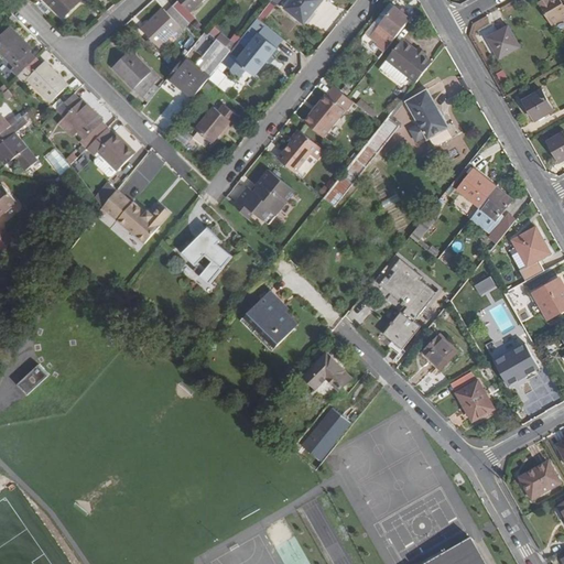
[(45,0),(64,19),(80,2),(77,0),(45,0)]
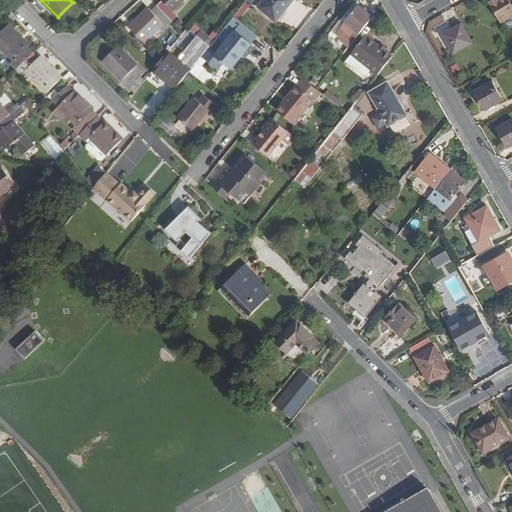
[(161,0),(162,1),(157,6),(171,21),(177,16),(172,11),(184,0),(161,0)]
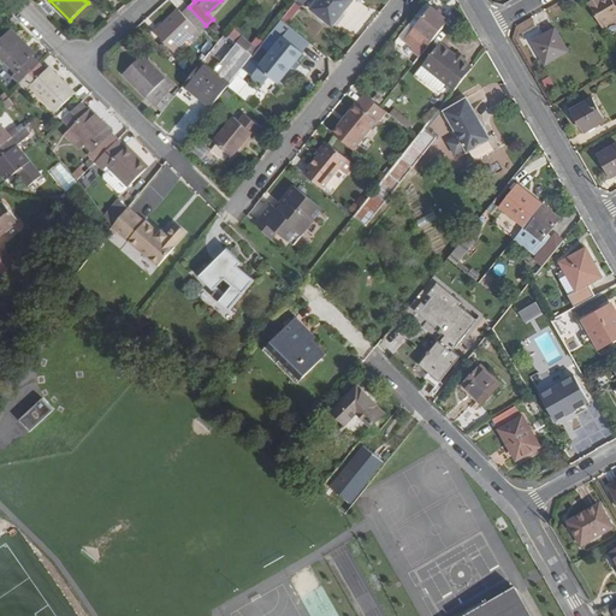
[(313,0),(309,6),(313,9),(329,22),(339,9),(343,11),(351,0),(319,0),(320,0),(319,0),(313,0)]
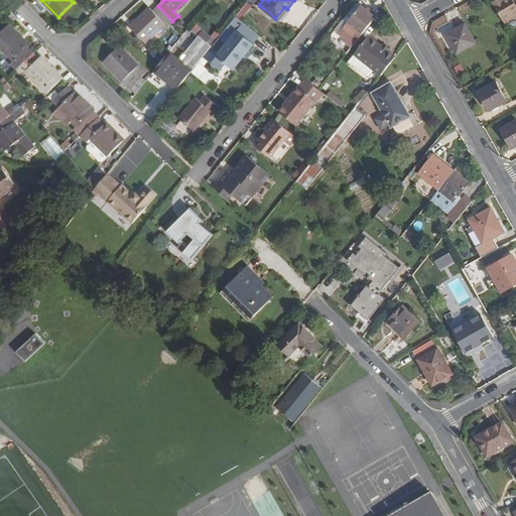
[(498,0),(493,3),(505,24),(515,17),(515,0),(507,0),(505,2),(503,0),(498,0)]
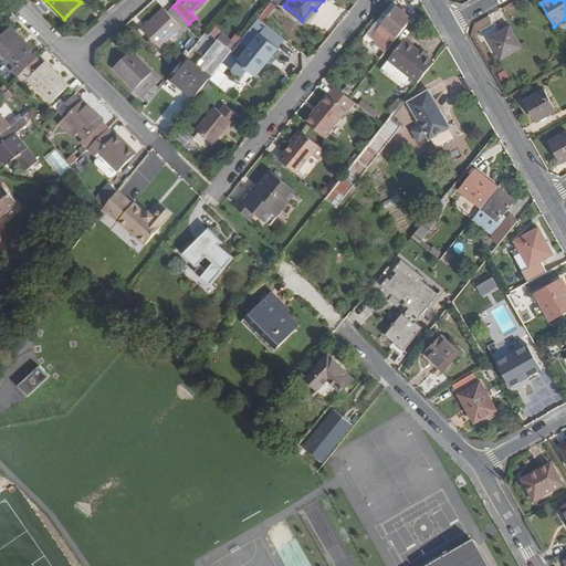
[(184,29),(189,23),(174,7),(167,12),(165,9),(143,30),(150,38),(157,44),(160,48),(181,27),(184,29)]
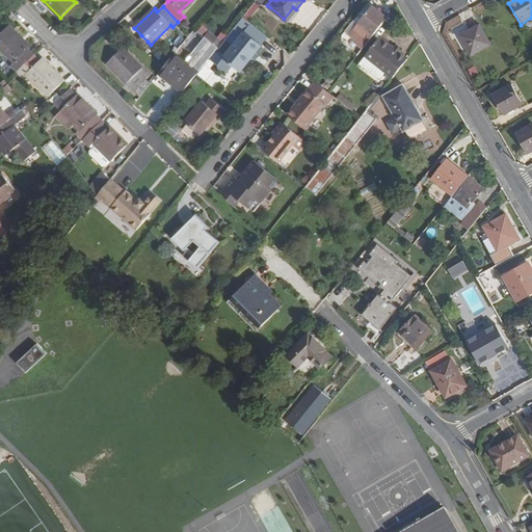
[(348,37),(363,49),(390,16),(382,10),(381,12),(373,6),(348,37)]
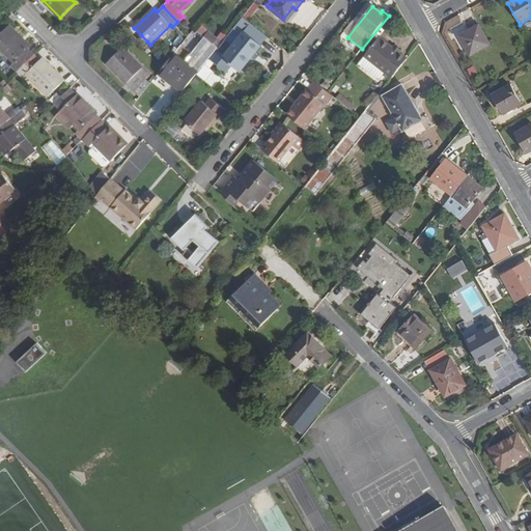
[(296,9),(292,7),(283,19),(286,21),(296,9)]
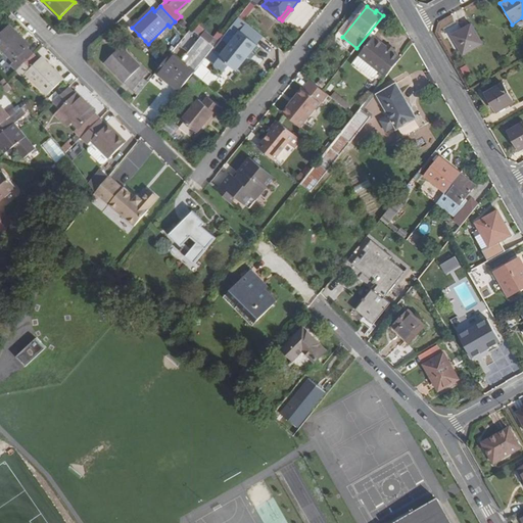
[(246,22),(239,16),(219,41),(218,43),(225,49),(232,41),(239,31),(246,22)]
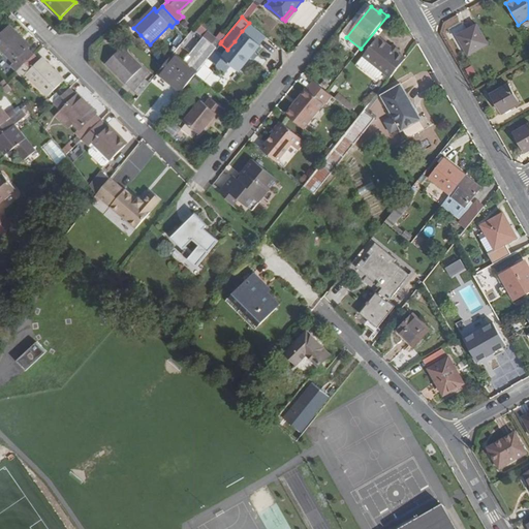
[(217,48),(220,43),(221,41),(198,23),(193,29),(204,37),(217,48)]
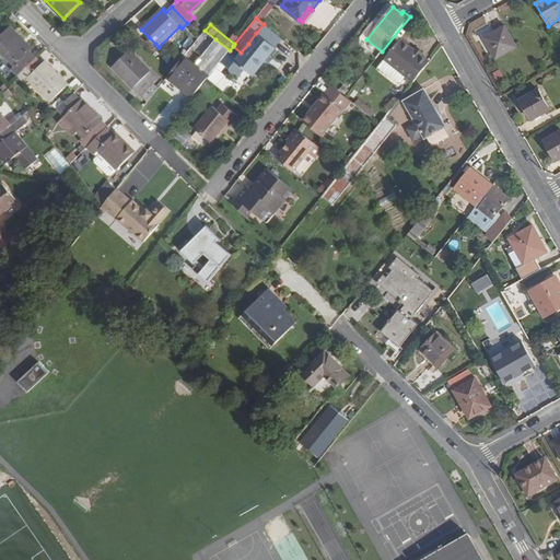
[(264,24),(256,33),(276,48),(282,38),(264,24)]
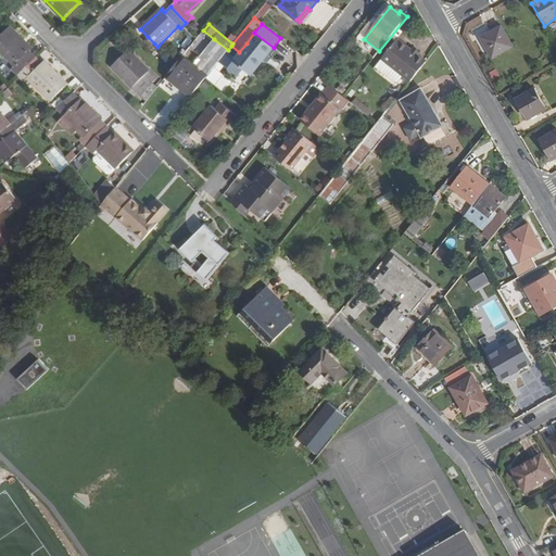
[(12,68),(19,75),(36,59),(29,52),(33,49),(11,27),(0,38),(0,50),(15,66),(12,68)]
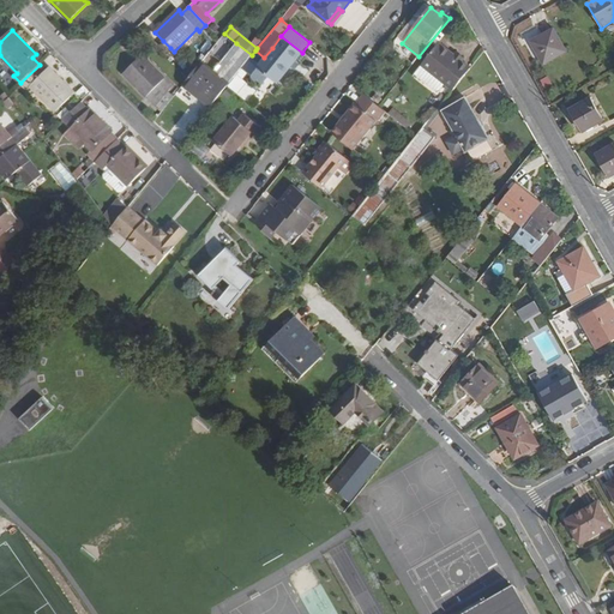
[(566,52),(554,30),(531,42),(545,65),(546,64),(566,52)]
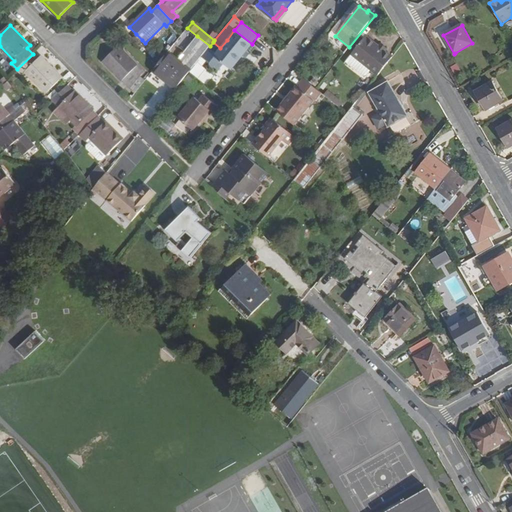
[(227,40),(244,54),(252,44),(234,30),(227,40)]
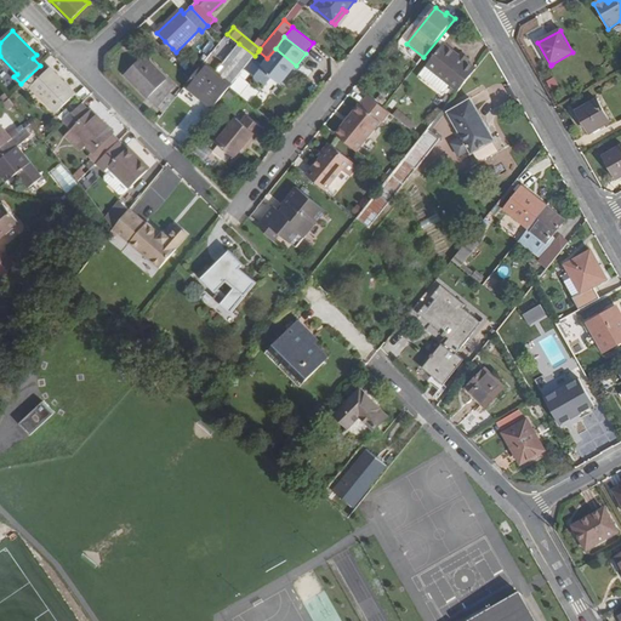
[(172,49),(165,41),(161,45),(169,53),(172,49)]
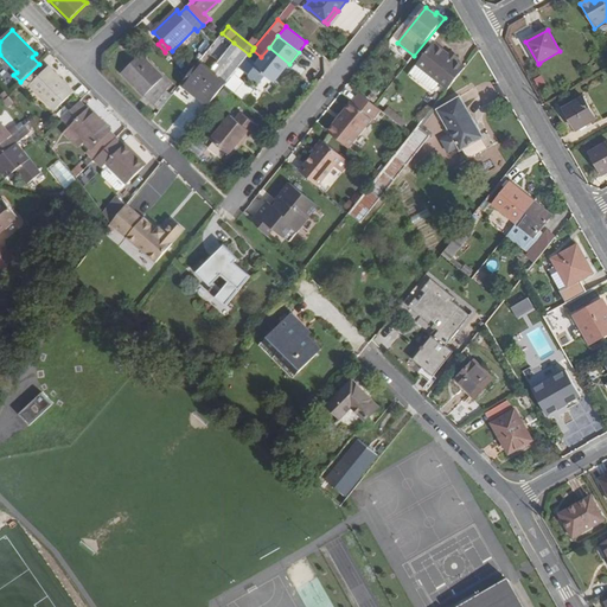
[(185,80),(181,84),(208,107),(211,101),(224,85),(249,55),(234,43),(211,70),(200,62),(185,80)]
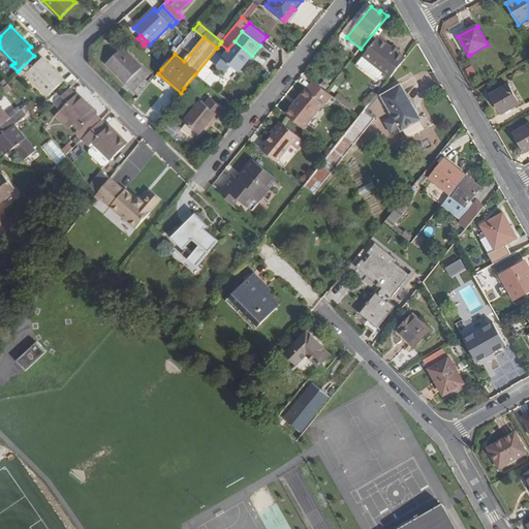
[(384,71),(392,78),(406,59),(378,37),(364,55),(384,71)]
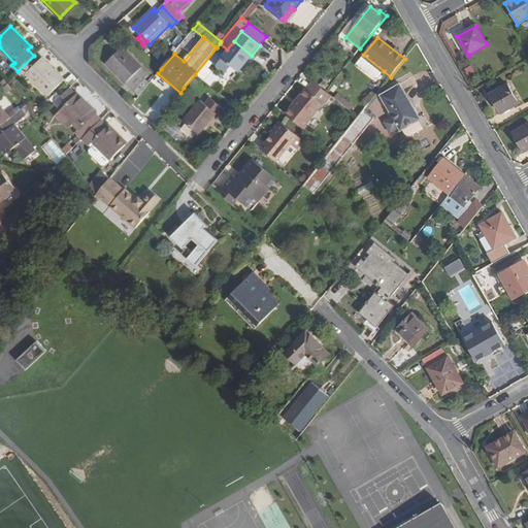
[(239,72),(252,56),(234,41),(227,50),(222,58),(218,55),(212,62),(226,71),(231,65),(239,72)]
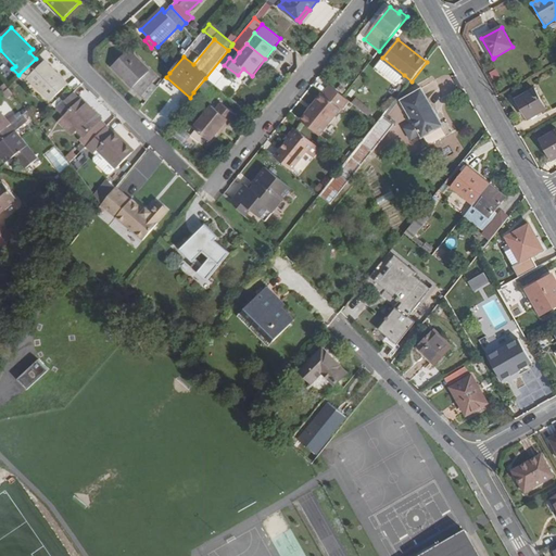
[(156,78),(128,50),(112,67),(141,97),(156,78)]
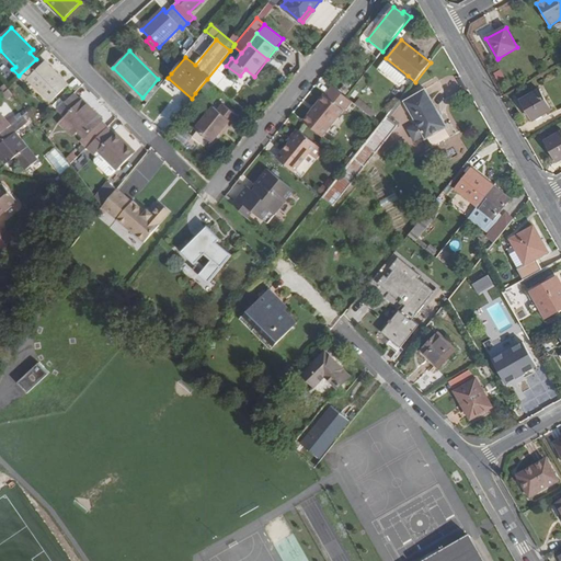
[(408,76),(386,58),(379,68),(399,83),(402,83),(408,76)]
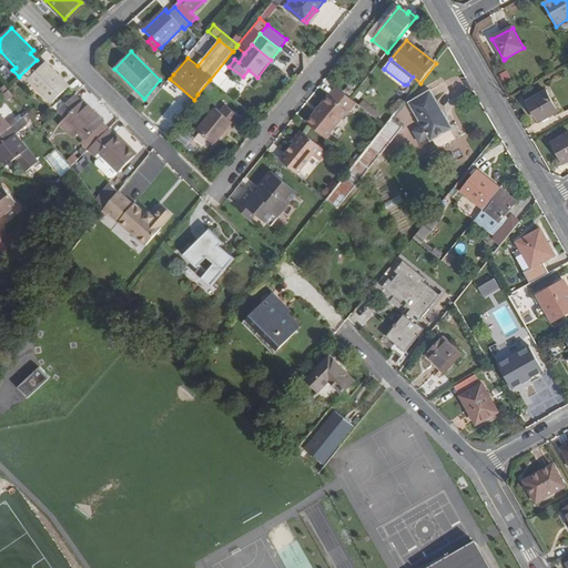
[(42,66),(37,60),(19,77),(26,83),(29,80),(52,103),(69,85),(46,62),(42,66)]
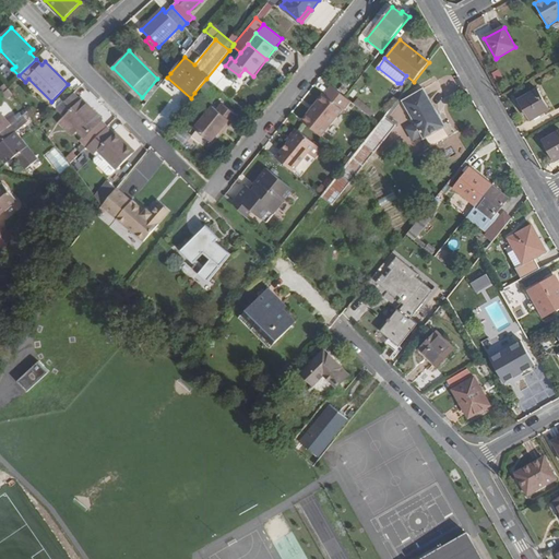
[(245,69),(239,75),(248,83),(253,76),(245,69)]
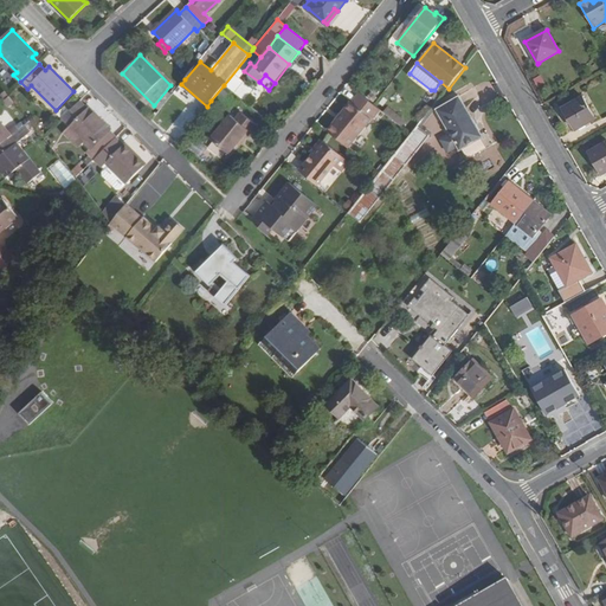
[(541,75),(534,79),(539,88),(546,83),(541,75)]
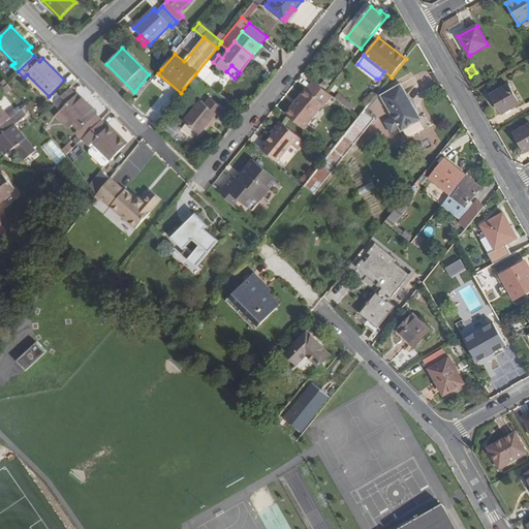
[(206,66),(199,73),(207,80),(213,71),(206,66)]
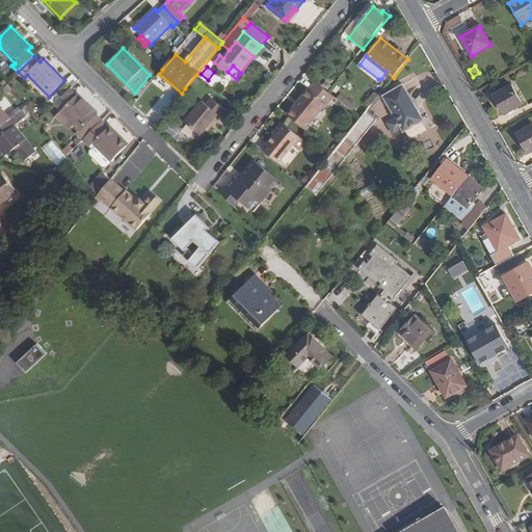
[(8,86),(4,81),(0,85),(0,87),(3,90),(2,91),(7,97),(12,92),(7,86),(8,86)]
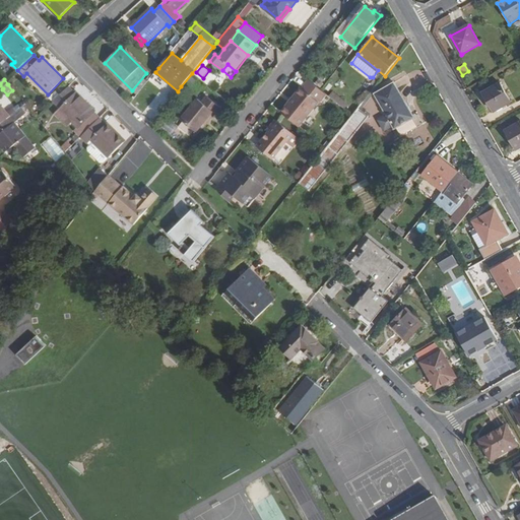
[(302,89),(282,113),(300,127),(319,103),(320,104),(327,94),(322,90),(310,81),(303,90),(302,89)]
